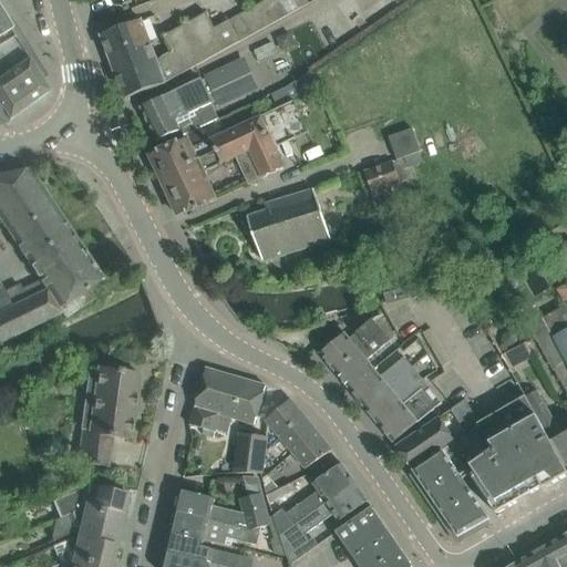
[(165,83),(299,9),(308,3),(306,0),(264,0),(215,28),(206,12),(164,37),(172,52),(156,60),(153,52),(113,66),(125,99),(165,83)]
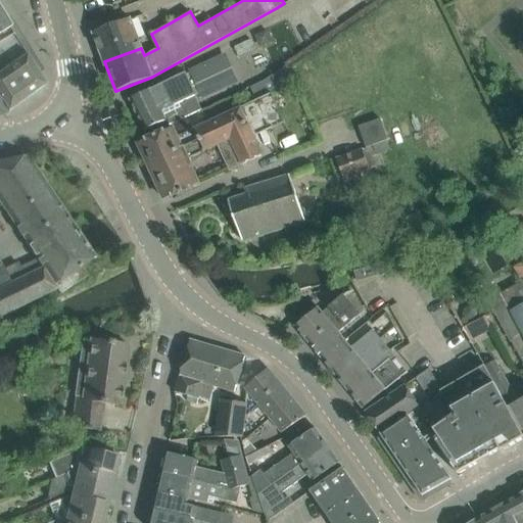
[(0,33),(10,27),(11,26),(0,7),(0,33)]
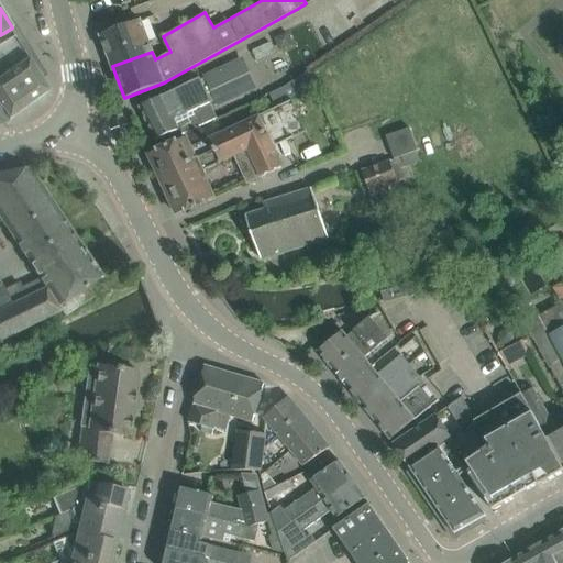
[(112,66),(152,52),(151,47),(155,46),(153,40),(148,42),(140,20),(100,34),(112,66)]
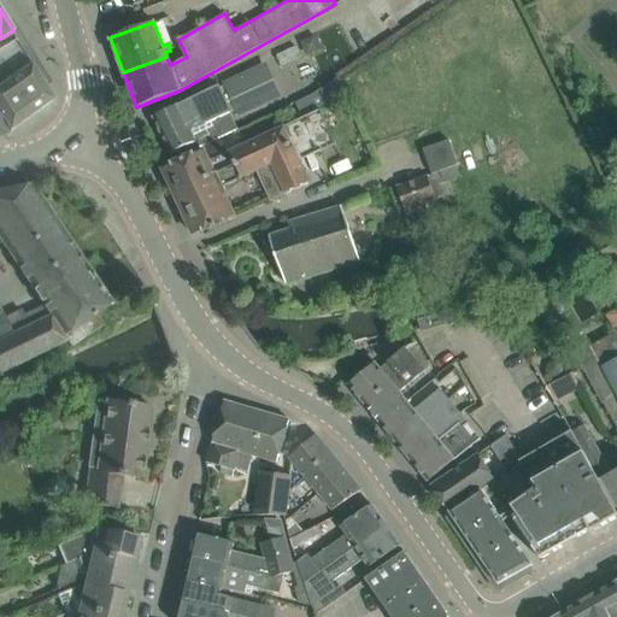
[(0,82),(30,64),(33,63),(12,31),(0,39),(0,82)]
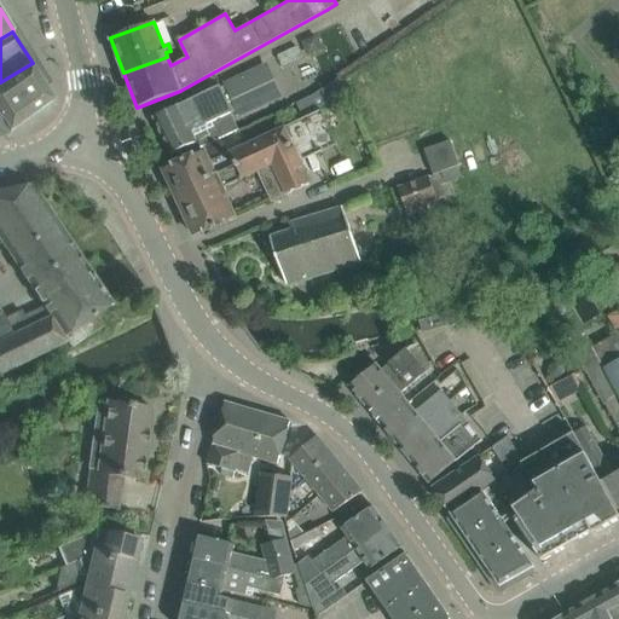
[(299,47),(279,56),(283,67),(304,57),(299,47)]
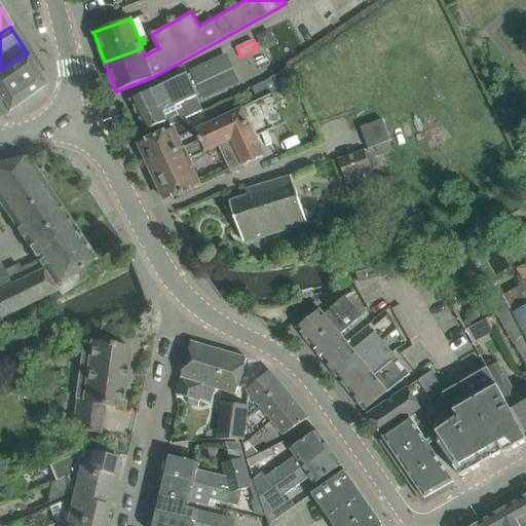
[(45,85),(31,63),(26,54),(0,70),(0,100),(7,112),(45,85)]
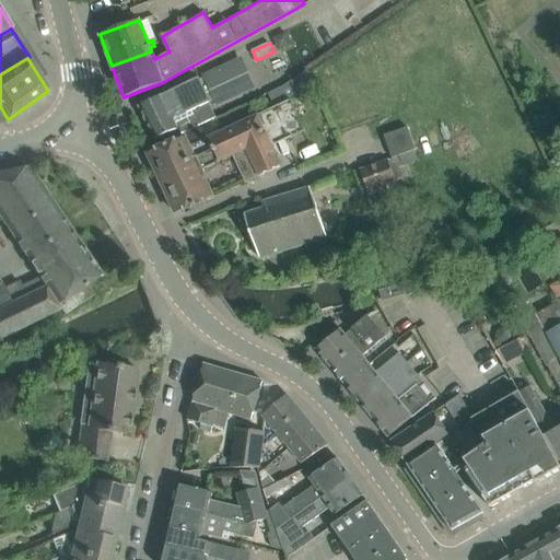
[(205,73),(218,106),(256,91),(243,58),(205,73)]
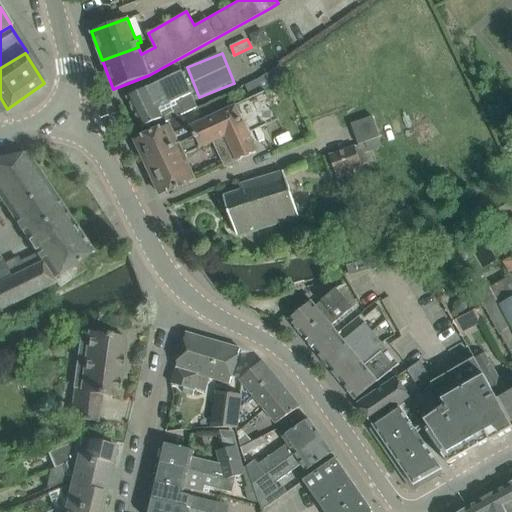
[(259,79),(246,85),(252,99),(266,93),(290,81),(282,64),(259,79)]
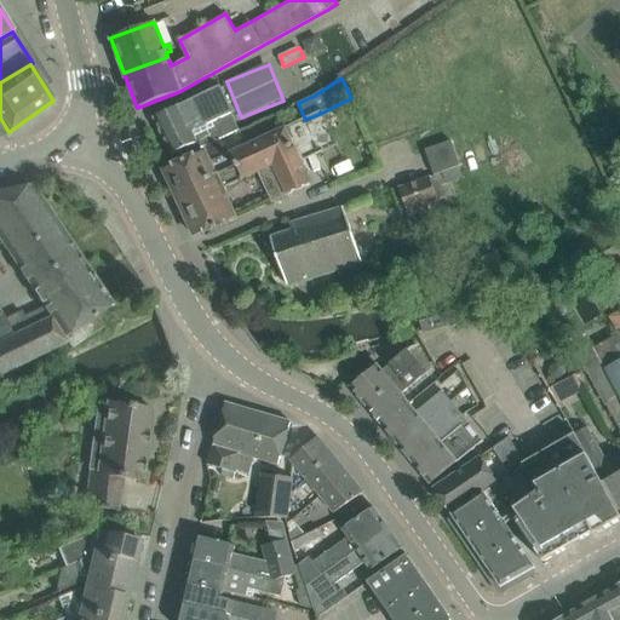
[(171,155),(193,144),(197,143),(193,132),(231,114),(219,87),(194,98),(154,118),(171,155)]
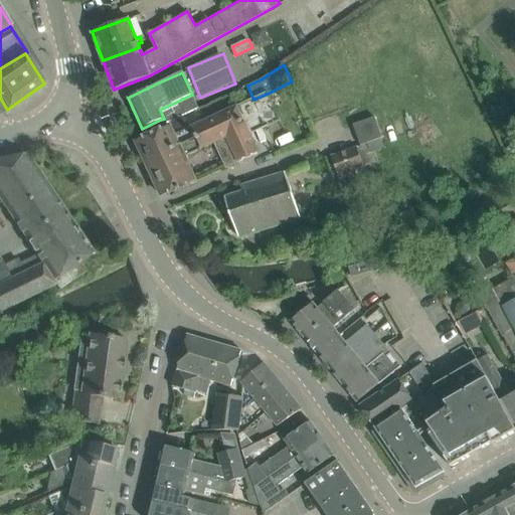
[(206,134),(146,161),(148,165),(162,197),(196,181),(186,161),(189,160),(187,156),(215,143),(226,167),(244,159),(259,152),(250,135),(281,121),(274,107),(268,94),(253,100),(237,107),(236,107),(201,123),(206,134)]
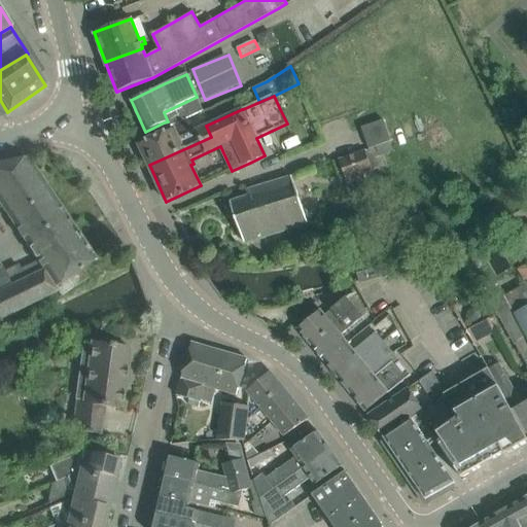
[(159,136),(140,144),(149,165),(211,137),(206,126),(178,138),(174,129),(159,136)]
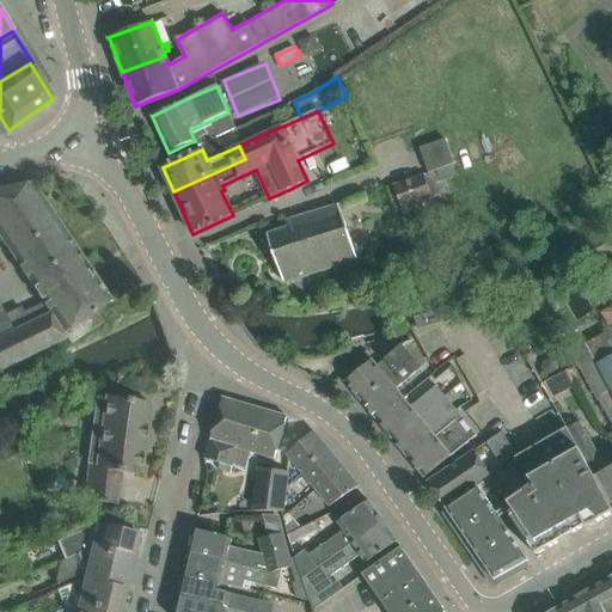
[(432,199),(422,173),(393,184),(403,209),(432,199)]
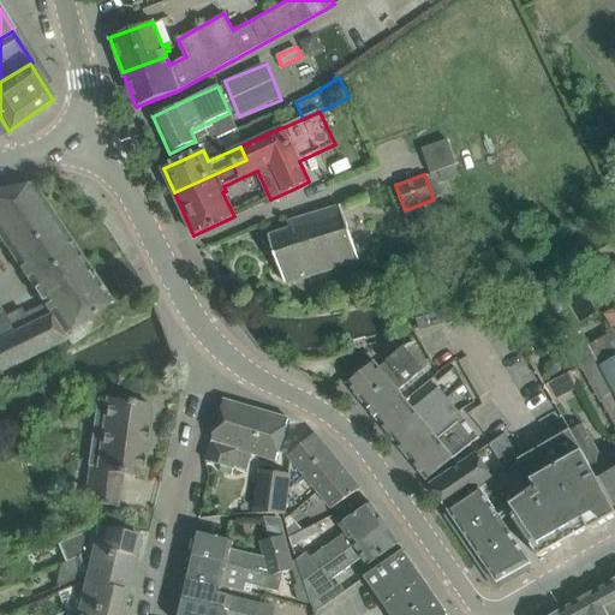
[(0,240),(22,273),(69,240),(31,184),(0,190),(0,240)]
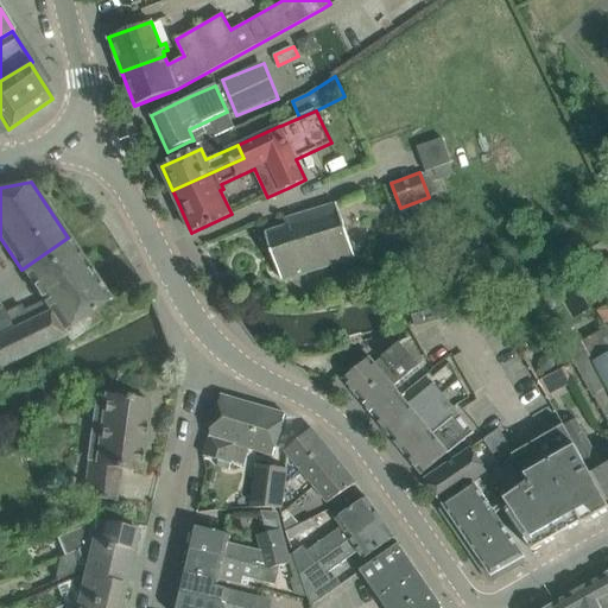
[(282,280),(354,254),(336,202),(299,215),(302,221),(266,234),(282,280)]
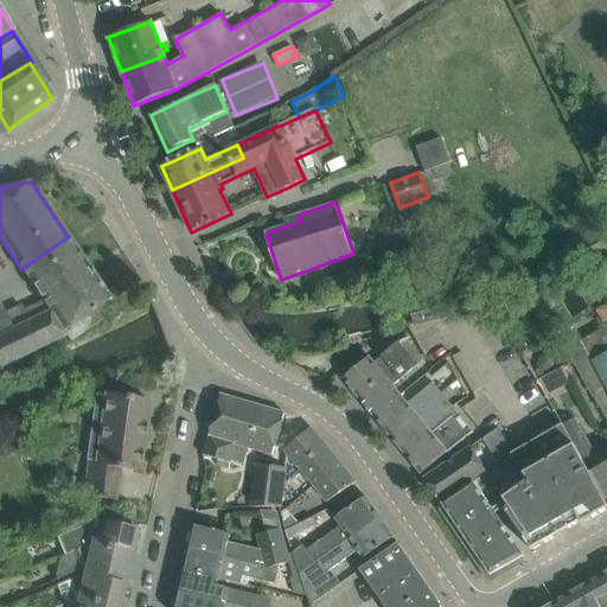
[(0,368),(65,336),(69,342),(101,320),(94,310),(109,299),(68,237),(21,269),(43,301),(23,311),(20,306),(5,313),(1,305),(0,305),(0,368)]
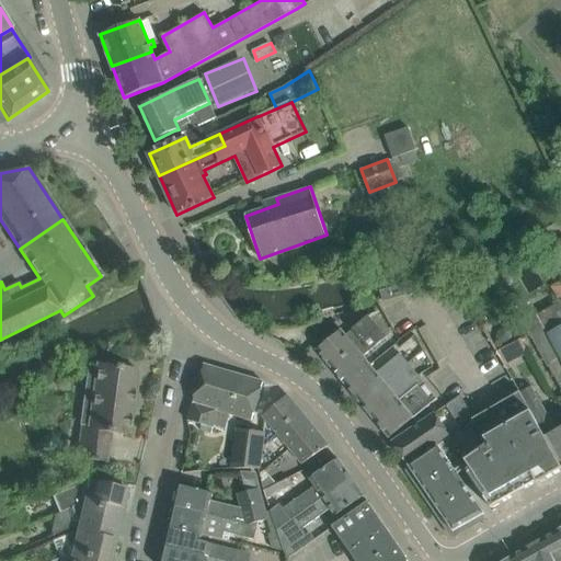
[(560,301),(536,315),(560,359),(560,301)]
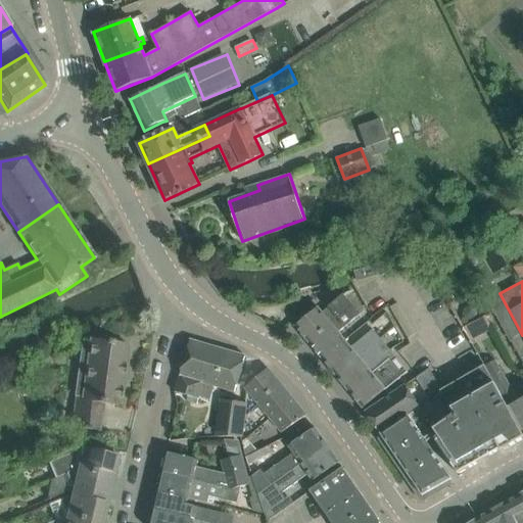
[(522,335),(500,293),(487,299),(522,364),(522,335)]
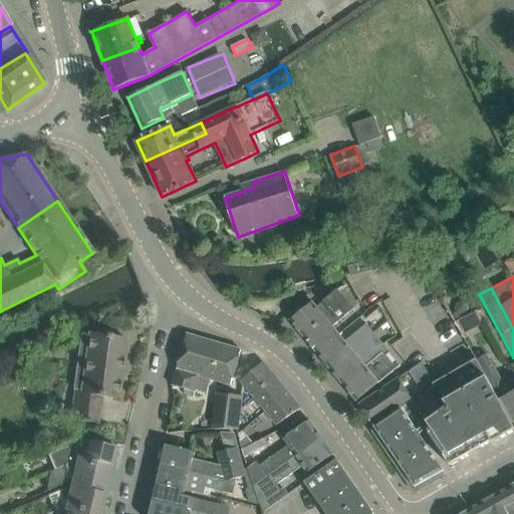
[(332,314),(352,298),(345,289),(340,293),(337,290),(317,307),(312,302),(290,321),(303,337),(326,318),(332,314)]
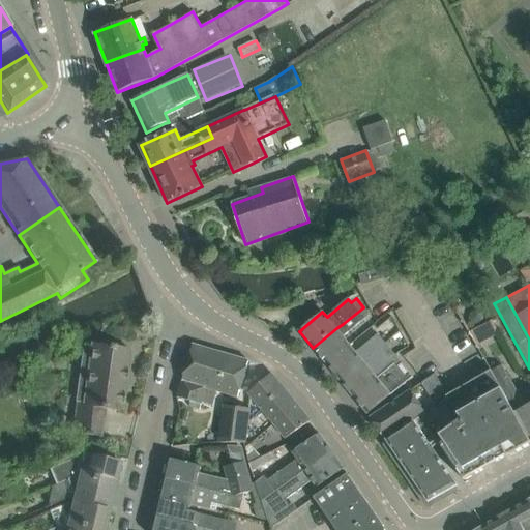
[(370,315),(369,314),(363,307),(343,324),(350,331),(370,315)]
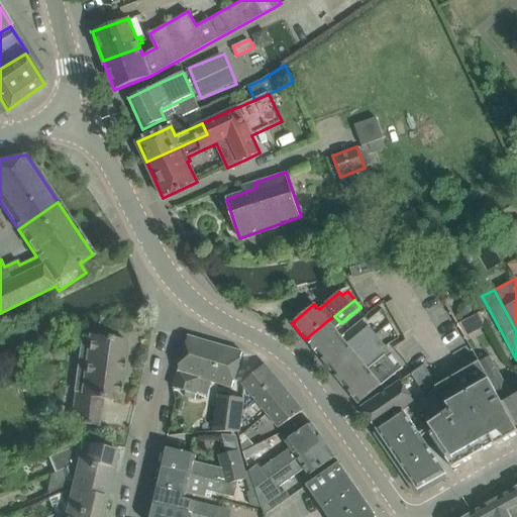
[(458,325),(466,338),(485,329),(477,316),(458,325)]
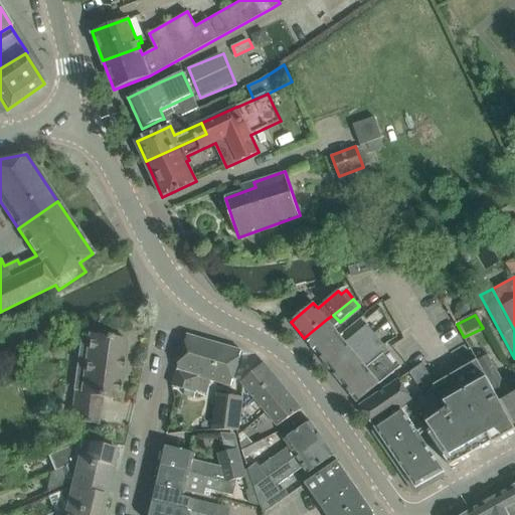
[(317,354),(340,335),(327,319),(304,338),(317,354)]
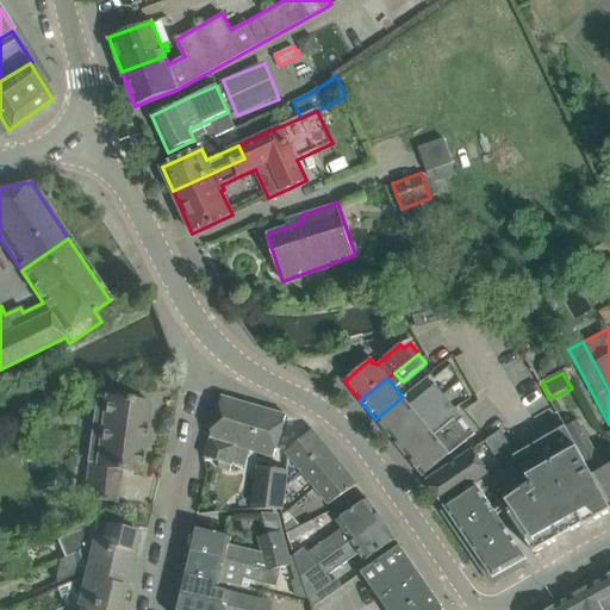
[(392,439),(448,393),(439,383),(410,405),(403,397),(375,419),(392,439)]
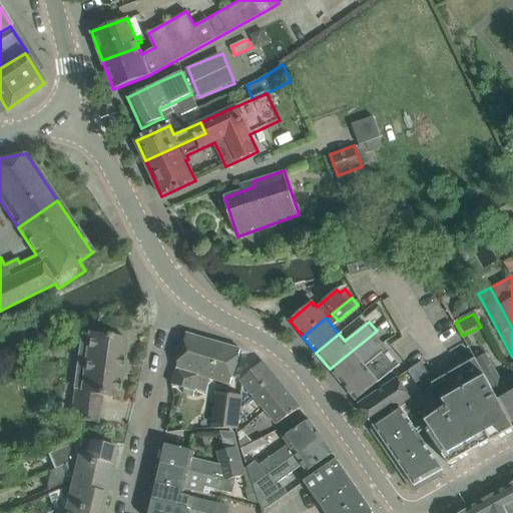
[(343,385),(389,347),(377,331),(330,369),(343,385)]
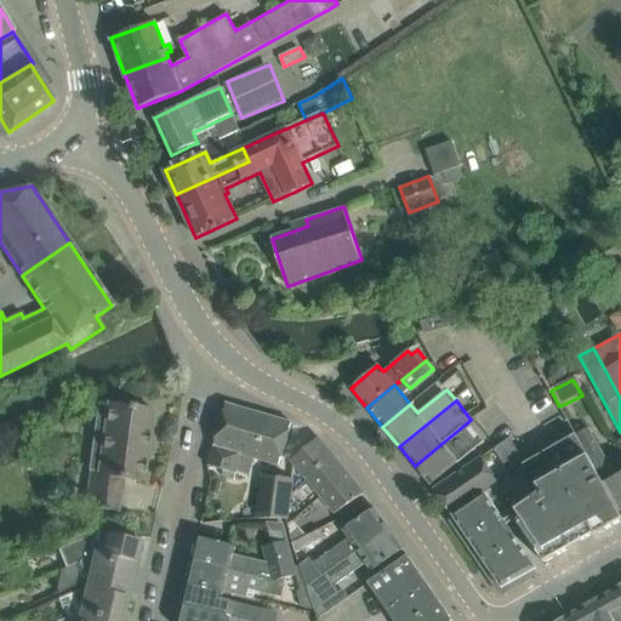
[(152,409),(108,403),(97,474),(91,473),(86,507),(118,511),(121,479),(142,482),(152,409)]
